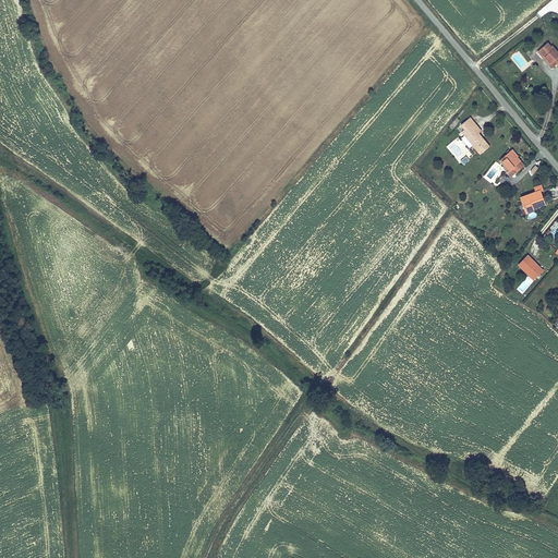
[(540,48),(547,57),(545,59),(552,68),(557,63),(557,64),(557,50),(553,45),(550,46),(548,41),(540,48)]
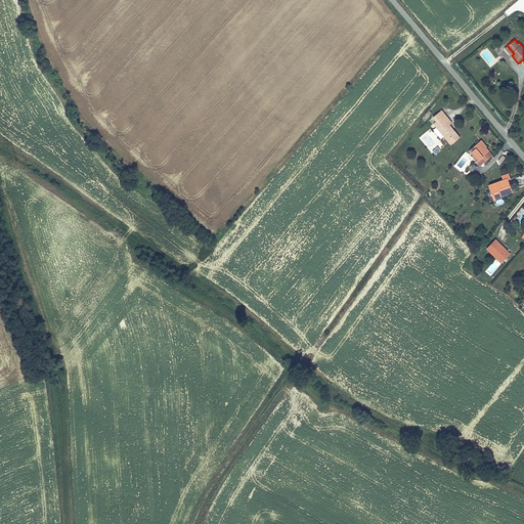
[(505,47),(512,55),(514,53),(507,45),(505,47)]
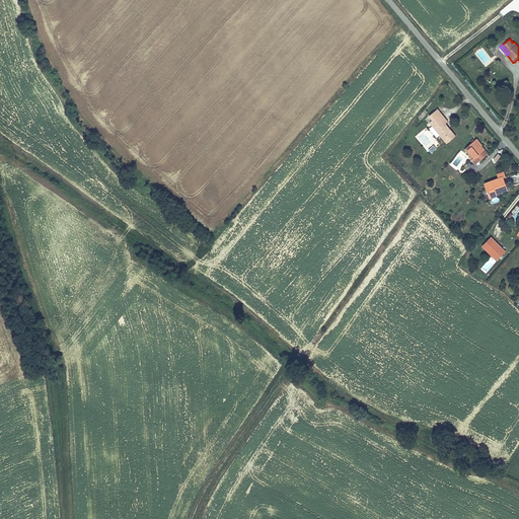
[(436,115),(435,116),(433,113),(429,116),(432,120),(429,122),(432,125),(439,135),(446,143),(456,136),(445,123),(448,121),(441,113),(436,116),(436,115)]
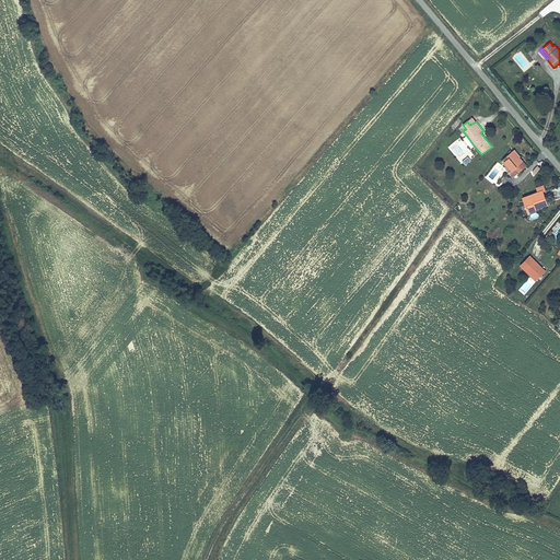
[(474,146),(466,135),(463,138),(471,148),(474,146)]
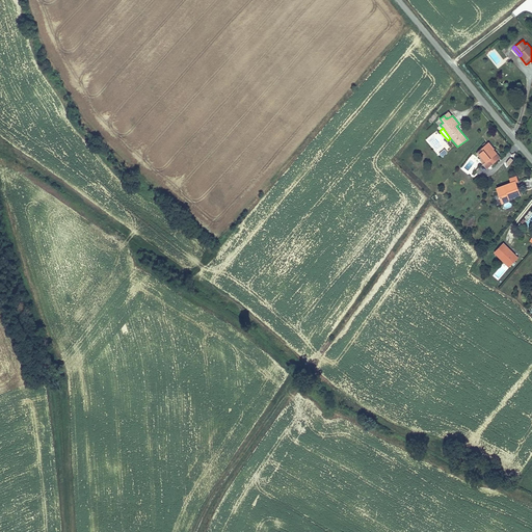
[(477,152),(485,161),(484,163),(483,164),(486,167),(500,156),(493,148),(491,149),(486,143),(477,152)]
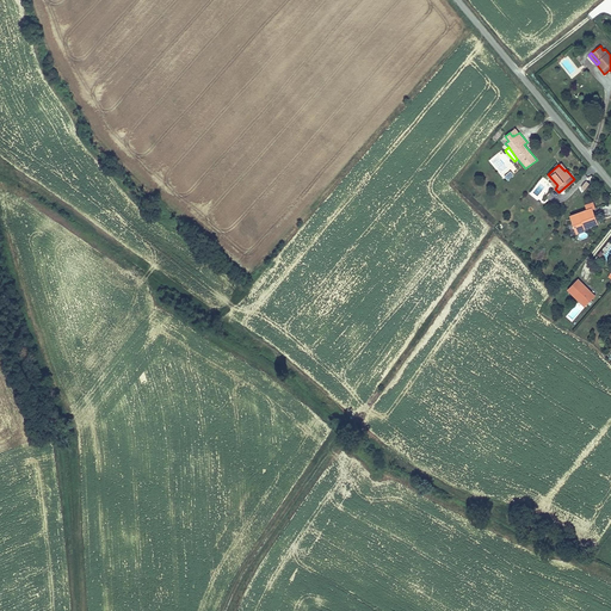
[(501,173),(505,181),(513,177),(508,168),(501,173)]
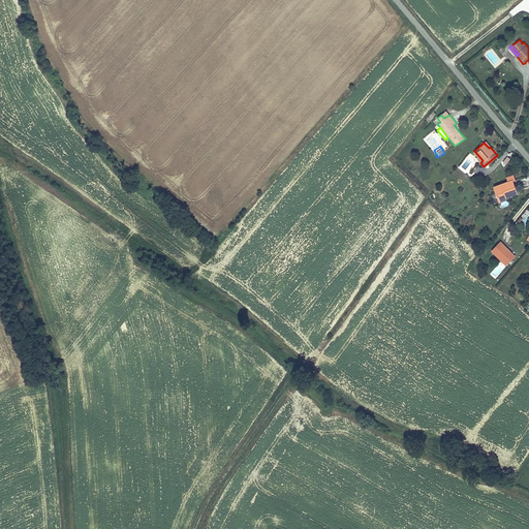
[(481,162),(483,160),(474,151),(473,152),(481,162)]
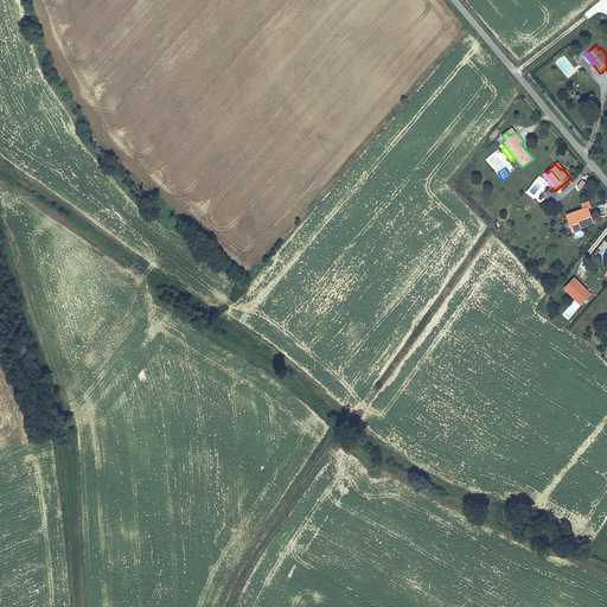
[(580,227),(579,223),(592,218),(587,205),(566,212),(573,231),(580,228),(580,227)]
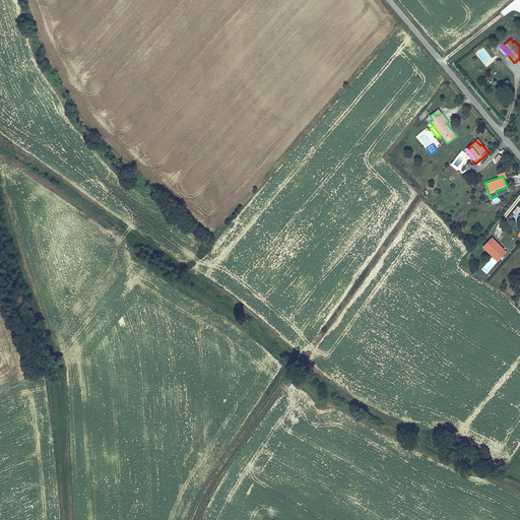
[(507,251),(492,237),(483,246),(498,259),(507,251)]
